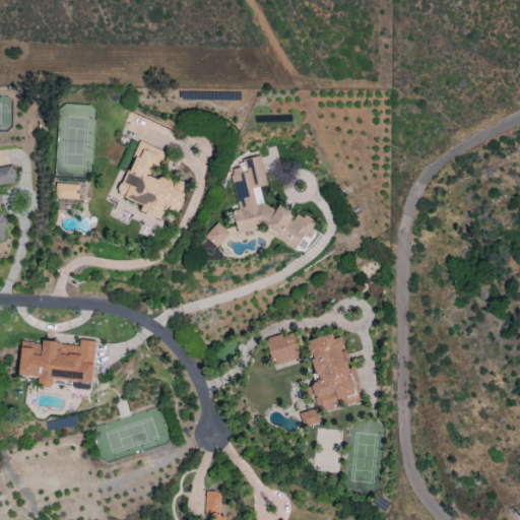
[(118,194),(141,203),(138,211),(158,219),(164,205),(178,210),(184,193),(169,187),(171,181),(158,176),(157,179),(146,175),(150,165),(157,168),(164,150),(138,141),(118,194)]
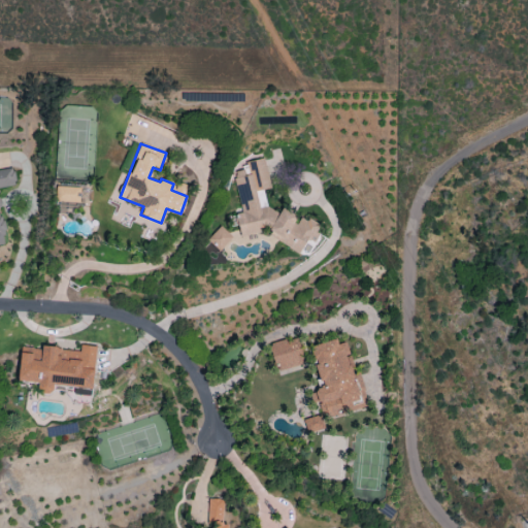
[(297,254),(319,225),(310,219),(295,222),(294,216),(282,207),(277,213),(265,204),(263,189),(269,188),(265,158),(246,161),(239,170),(234,171),(240,212),(235,213),(239,235),(269,230),(276,235),(277,238),(297,254)]
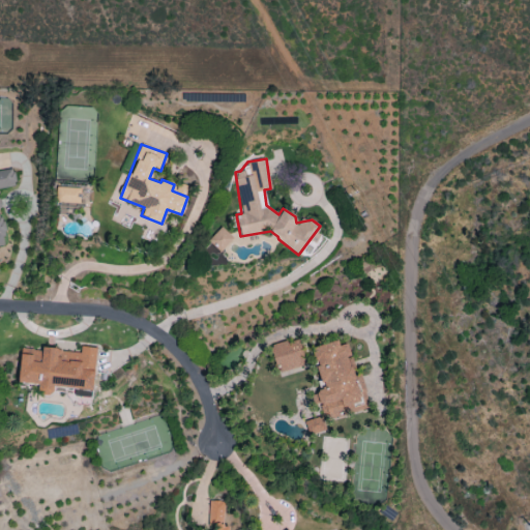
[(0,170),(0,245),(6,244),(0,209),(0,187),(16,184),(12,168),(0,170)]
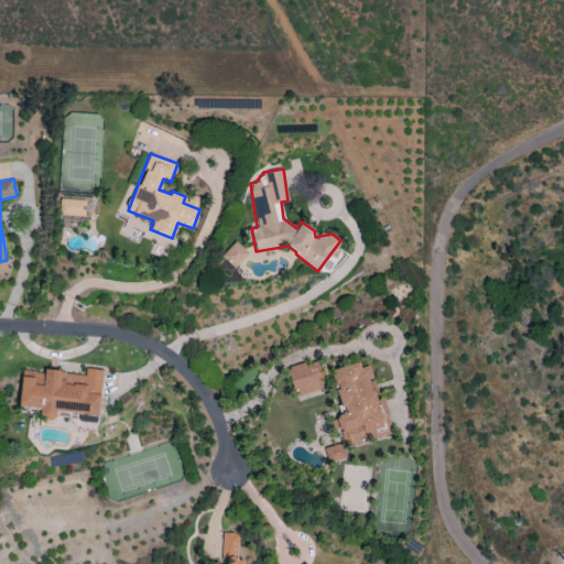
[(60,215),(85,215),(86,199),(60,198),(60,215)]
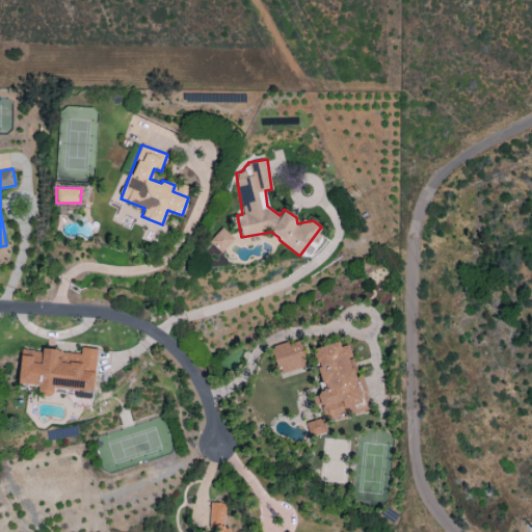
[(208,240),(220,253),(234,240),(222,228),(208,240)]
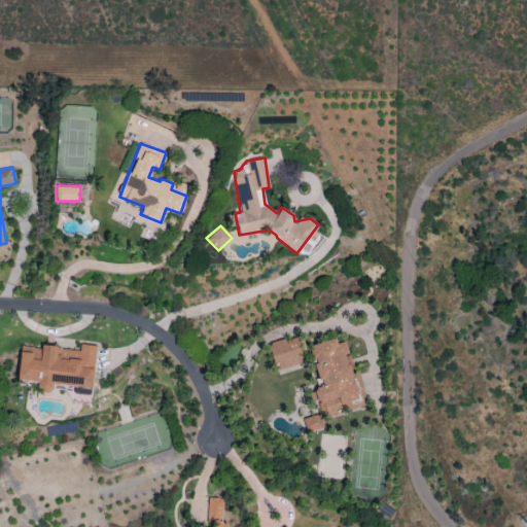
[(269,343),(275,370),(303,363),(296,336),(269,343)]
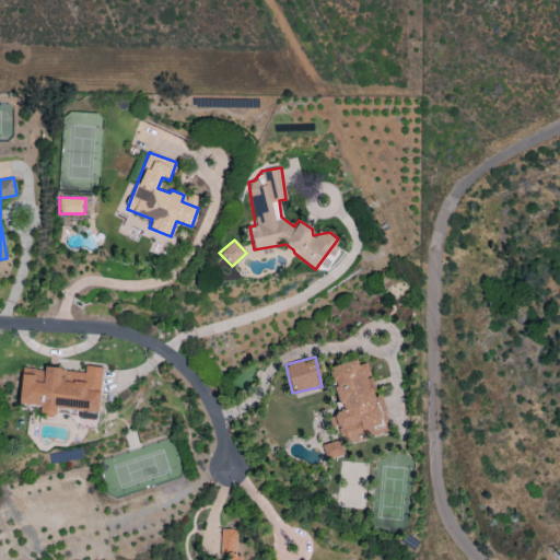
[(388,431),(380,395),(375,396),(371,377),(370,377),(366,362),(358,364),(357,360),(329,365),(340,412),(328,415),(330,427),(341,424),(345,441),(388,431)]
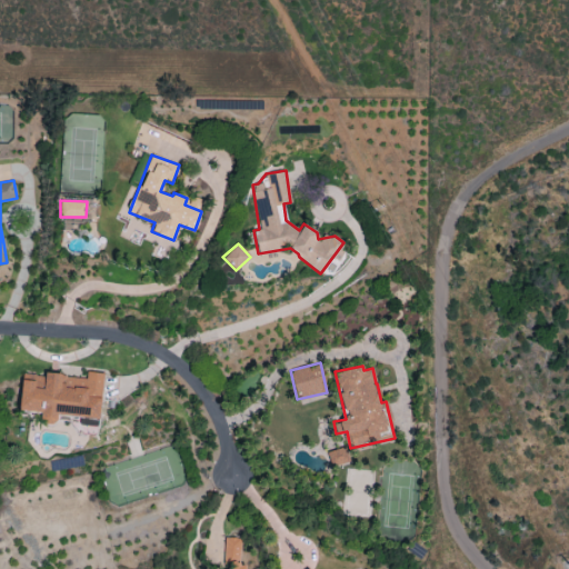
[(97,427),(103,372),(87,371),(86,377),(45,372),(43,376),(32,375),(31,381),(21,379),(18,409),(42,412),(41,422),(56,423),(57,413),(80,417),(79,425),(97,427)]
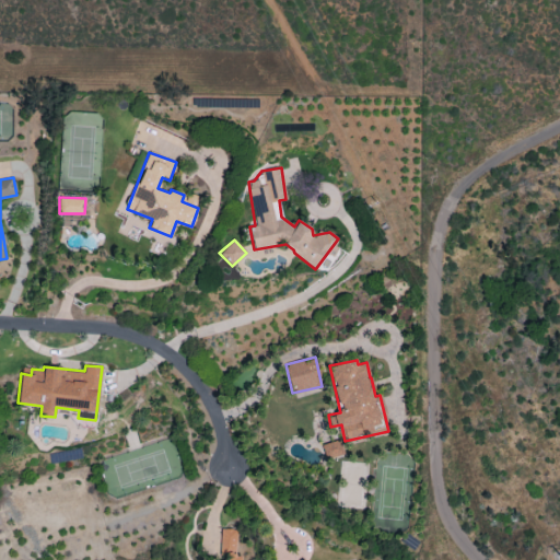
[(322,444),(326,459),(345,454),(340,439),(322,444)]
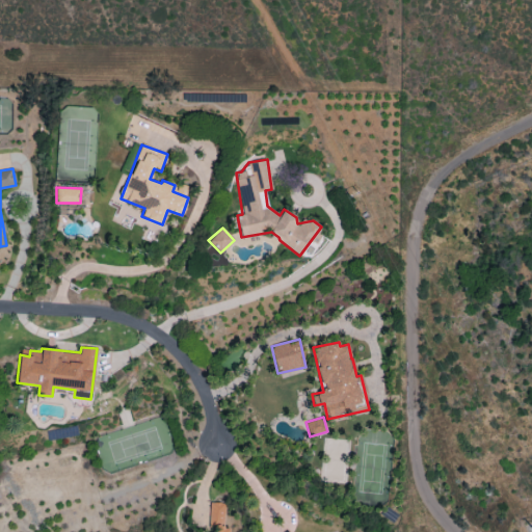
[(229,531),(223,501),(207,504),(212,531),(229,531)]
